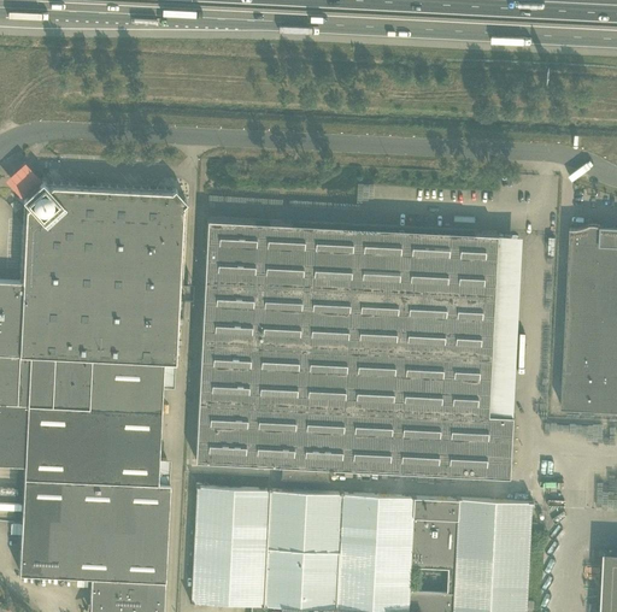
[(28,194),(29,193),(31,195),(23,202),(29,211),(27,213),(25,228),(23,284),(0,283),(0,466),(24,468),(22,525),(19,576),(92,580),(90,611),(163,611),(170,487),(158,486),(164,365),(176,366),(183,209),(187,206),(175,193),(171,195),(57,190),(52,189),(50,193),(42,186),(34,193),(33,190),(33,189),(33,188),(33,187),(33,186),(31,186),(31,184),(30,183),(29,183),(28,183),(27,182),(27,183),(25,183),(24,183),(23,184),(22,186),(22,187),(22,188),(22,189),(22,190),(23,192),(24,193),(25,193),(27,194),(28,194)]
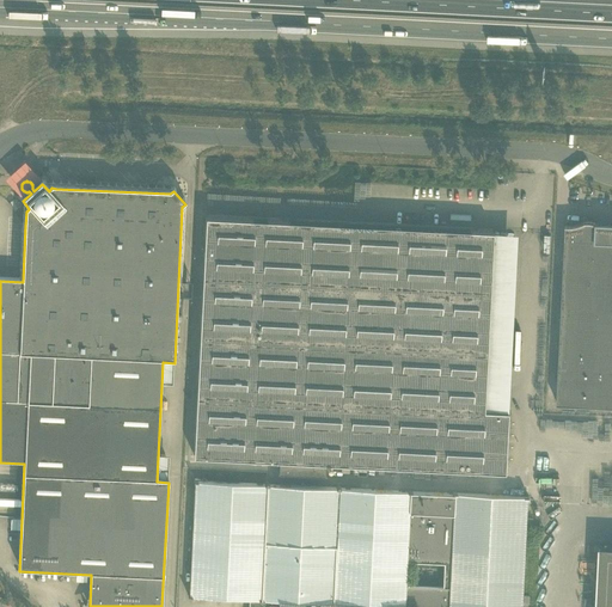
[(288,225),(275,225),(275,224),(252,222),(252,224),(206,221),(194,460),(505,476),(508,416),(484,414),(493,235),(470,234),(288,225)]
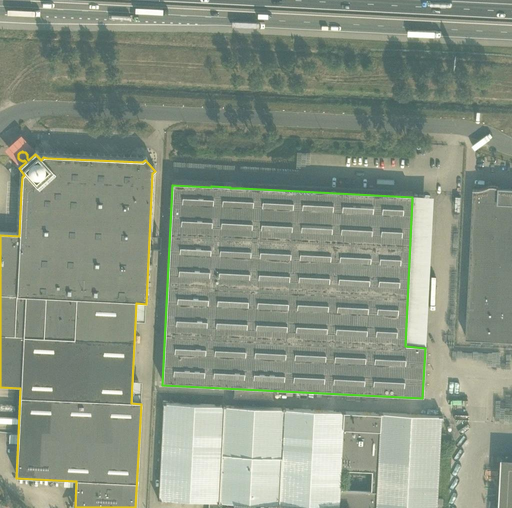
[(511,191),(500,191),(499,190),(497,189),(495,189),(494,189),(492,188),(490,189),(488,189),(486,190),(483,191),(482,192),(480,192),(478,192),(476,192),(475,192),(473,192),(466,341),(511,342),(511,191)]
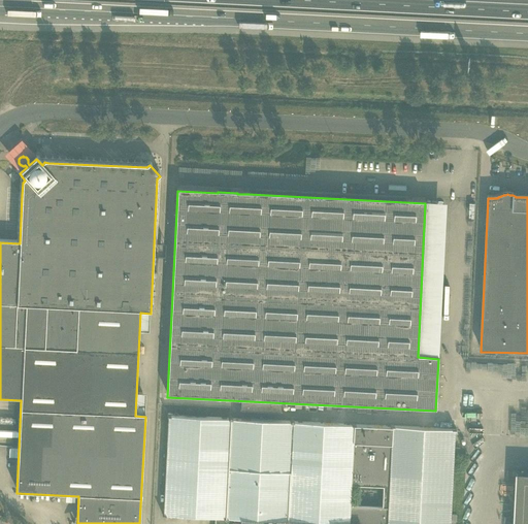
[(140,394),(139,414),(147,415),(149,394),(140,394)]
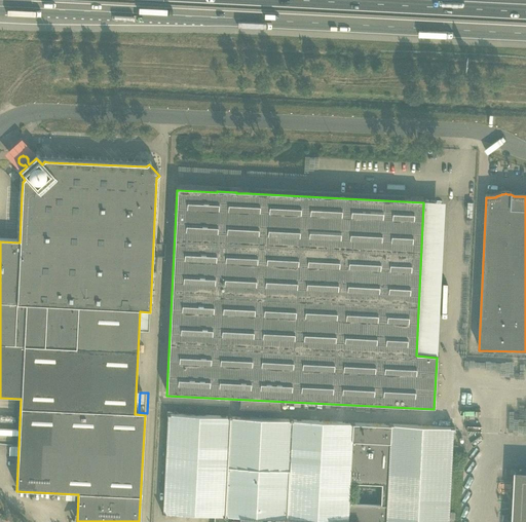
[(166,416),(161,516),(214,518),(214,521),(224,521),(229,419),(166,416)]
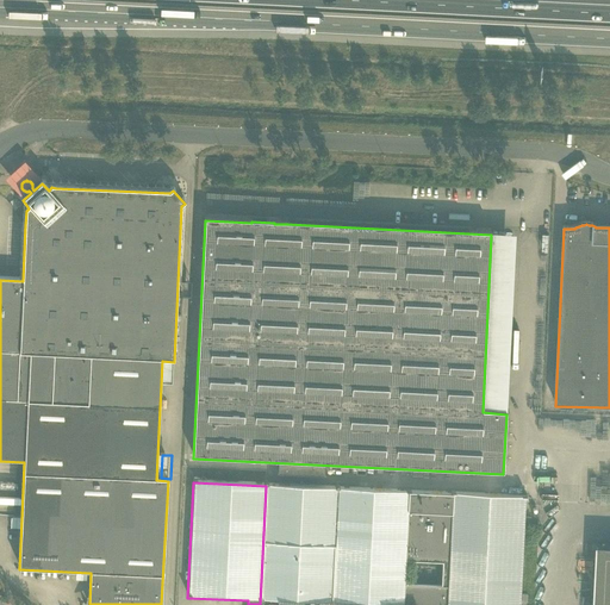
[(450,496),(409,493),(266,486),(260,604),(278,604),(278,603),(303,604),(518,604),(524,499),(527,500),(527,499),(450,496)]
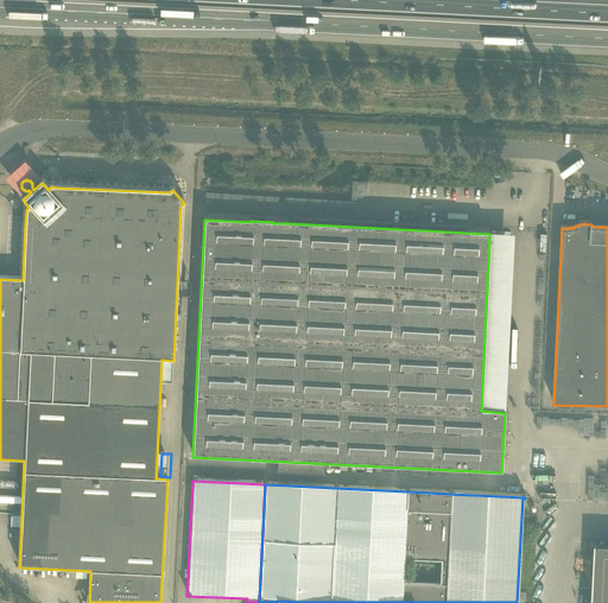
[(607,602),(607,546),(595,546),(591,602),(607,602)]
